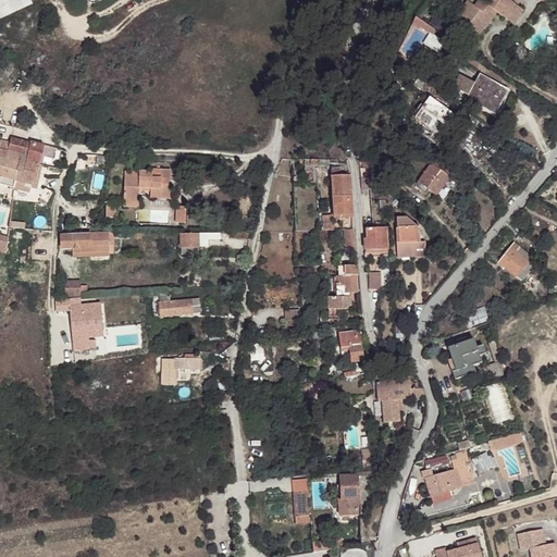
[(28,0),(0,0),(0,17),(32,7),(28,0)]
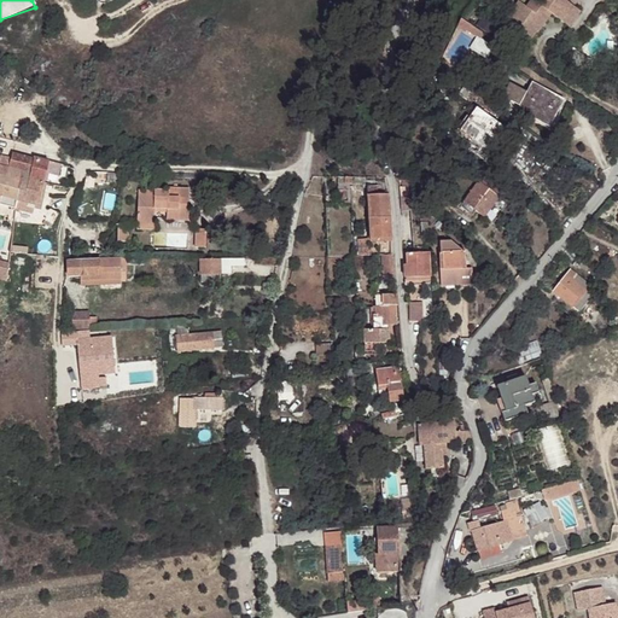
[(517,16),(517,19),(508,33),(505,30),(502,34),(516,44),(513,46),(522,52),(536,33),(537,33),(546,22),(541,18),(547,11),(551,13),(558,18),(569,3),(564,0),(530,0),(525,7),(518,3),(511,12),(517,16)]
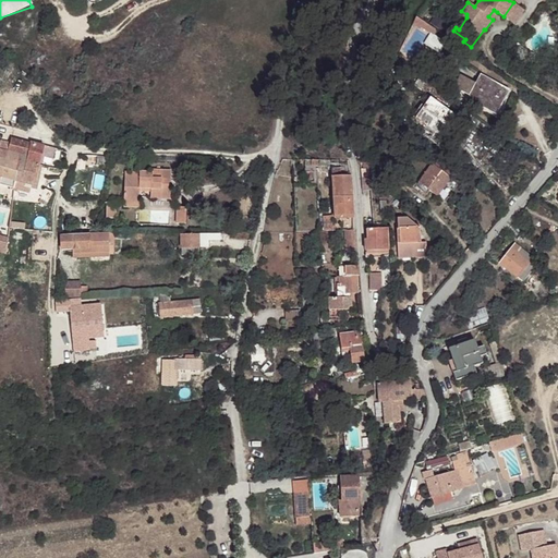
[(513,2),(504,16),(514,24),(524,11),(513,2)]
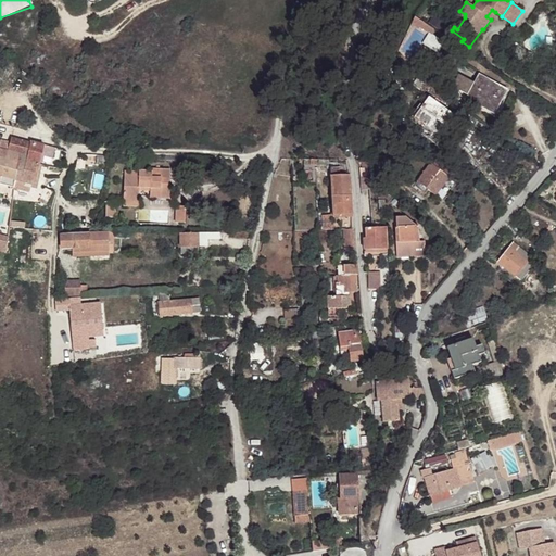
[(487,16),(491,20),(495,12),(492,10),(487,16)]
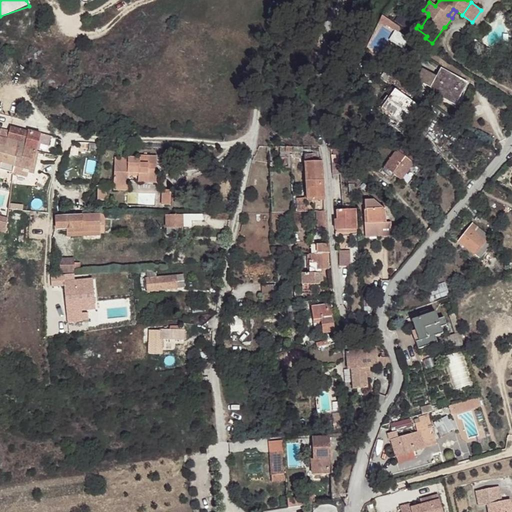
[(414,22),(418,25),(421,27),(428,16),(428,13),(423,10),(414,22)]
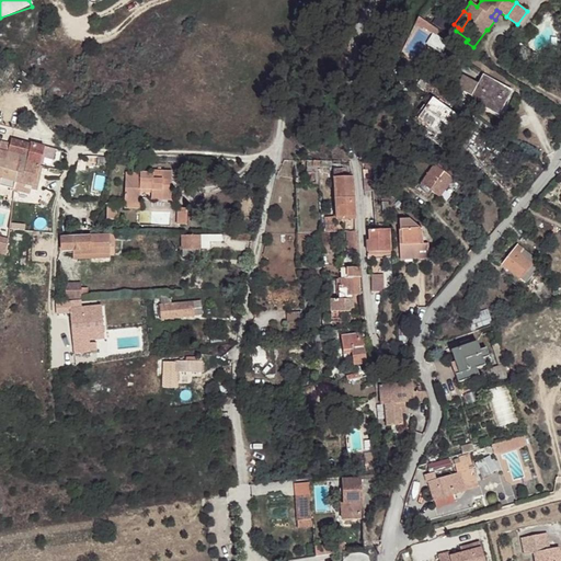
[(436,35),(438,31),(419,18),(415,22),(434,34),(436,35)]
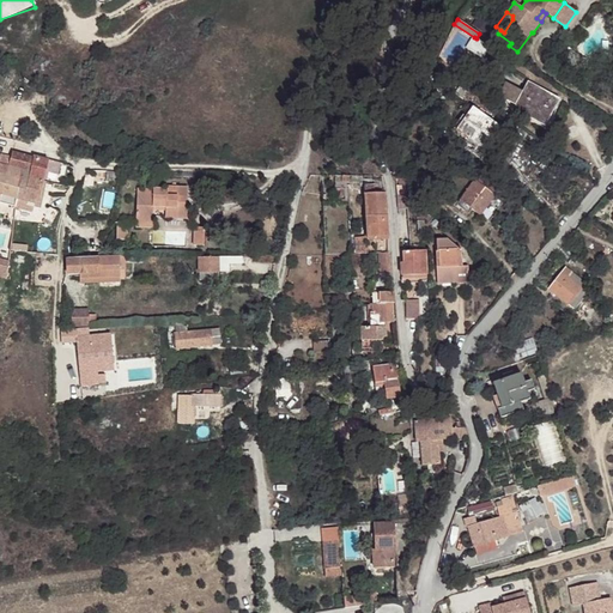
[(490,47),(477,38),(474,37),(467,48),(483,59),(490,47)]
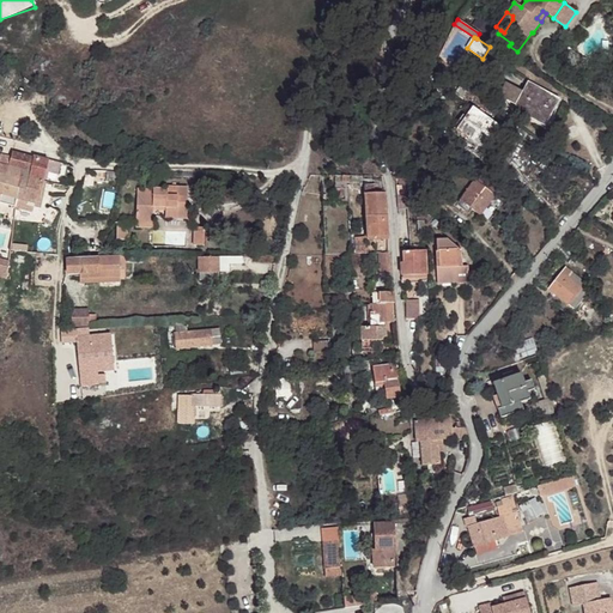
[(550,115),(558,99),(528,83),(523,92),(505,82),(496,98),(505,103),(507,101),(516,105),(515,109),(529,116),(528,119),(540,126),(547,132),(554,119),(550,115)]
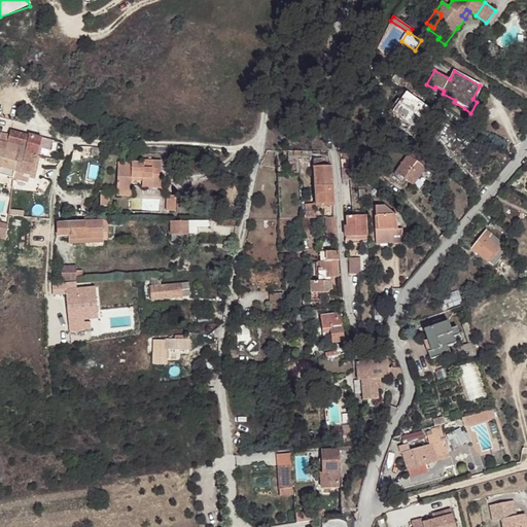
[(390,88),(373,86),(372,97),(389,97),(390,88)]
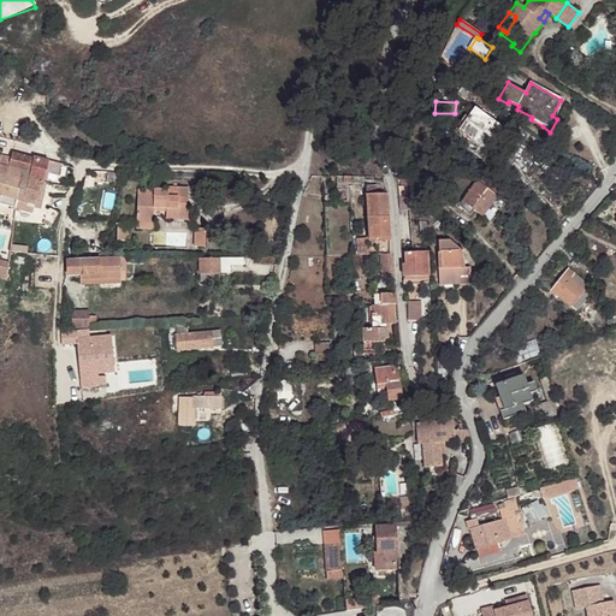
[(469,119),(460,131),(479,144),(503,163),(521,138),(504,128),(503,130),(475,111),(469,119)]
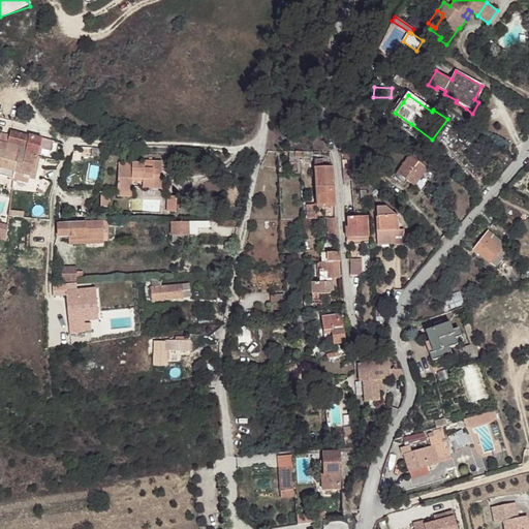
[(395,113),(403,102),(400,100),(390,114),(408,127),(411,124),(395,113)]
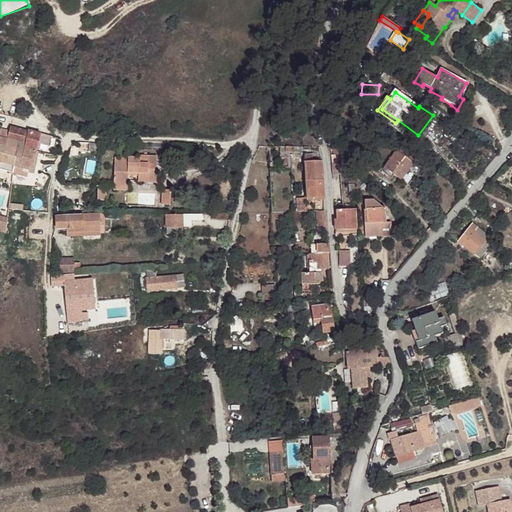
[(348,123),(342,125),(349,140),(354,137),(348,123)]
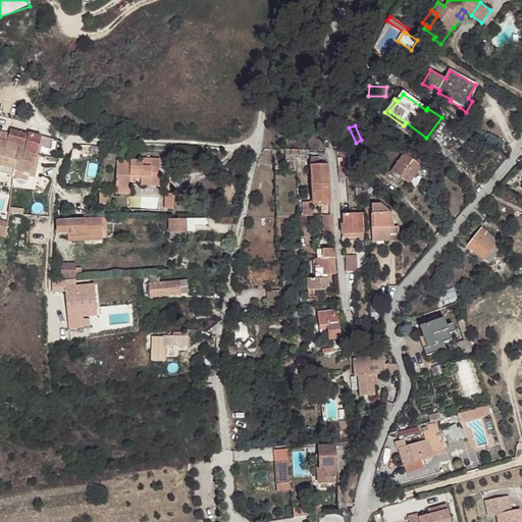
[(9,135),(8,137),(0,135),(0,164),(0,165),(0,171),(12,175),(13,168),(32,173),(39,146),(49,148),(51,139),(29,134),(29,135),(10,129),(9,135)]
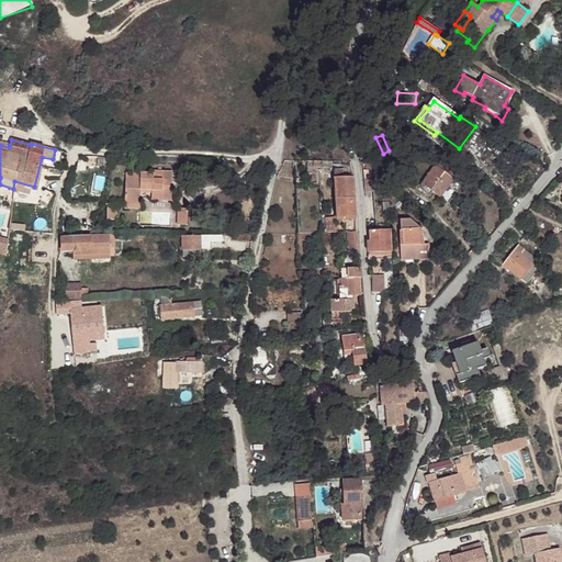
[(108,166),(108,158),(98,157),(98,166),(108,166)]
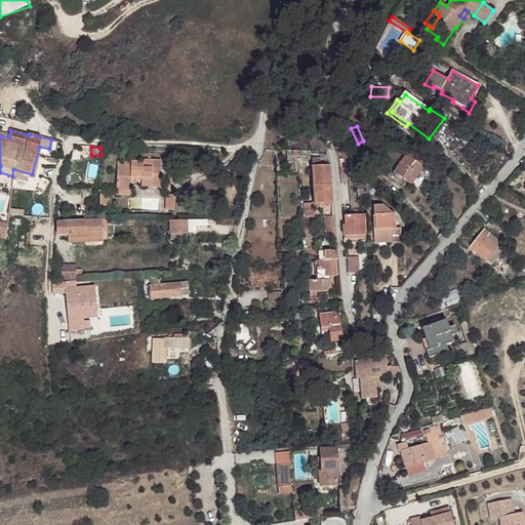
[(340,177),(349,177),(347,153),(341,154),(342,159),(339,160),(340,177)]
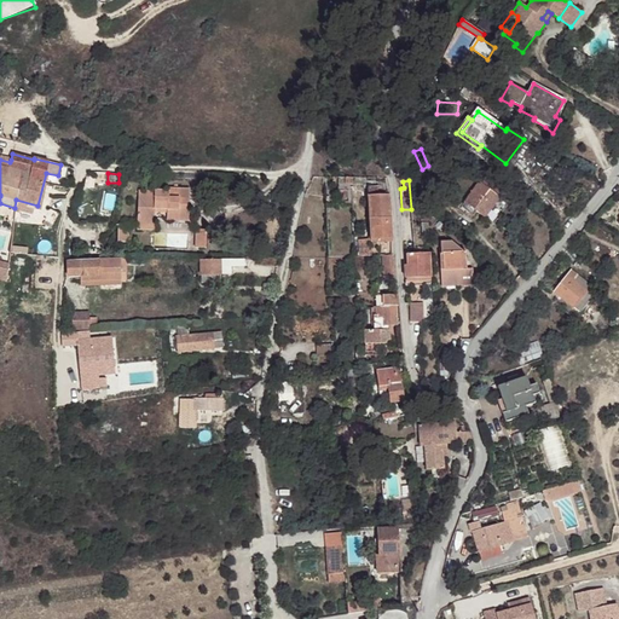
[(480,183),(462,206),(469,212),(472,208),(476,210),(485,218),(499,197),(480,183)]
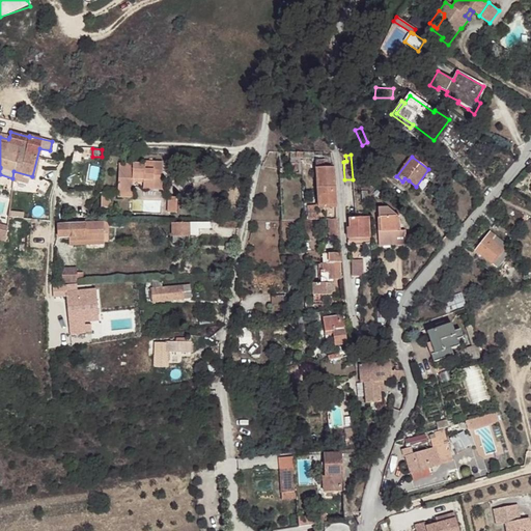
[(318,205),(336,204),(334,167),(325,168),(324,161),(315,161),(318,205)]
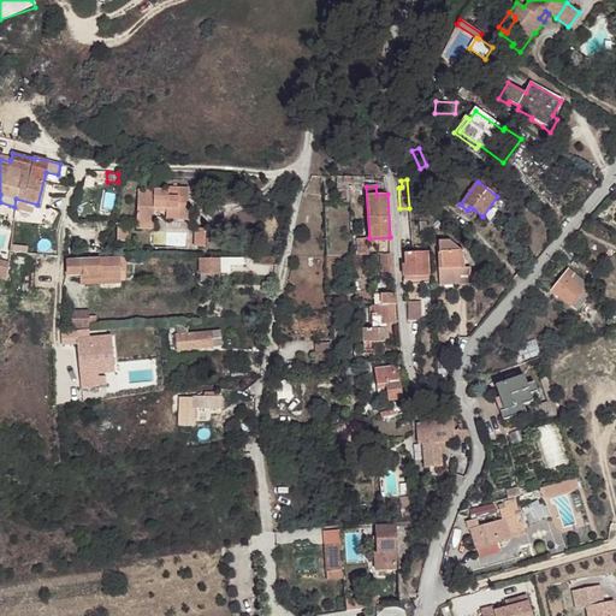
[(169,191),(155,191),(154,196),(138,196),(137,224),(154,224),(154,212),(154,208),(167,208),(167,212),(166,219),(188,220),(188,188),(169,188),(169,191)]
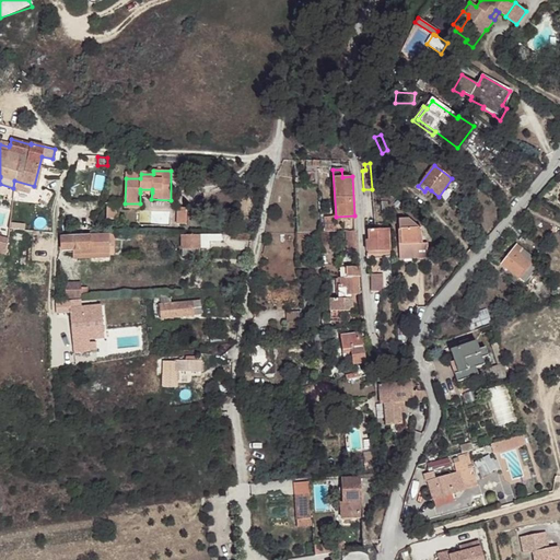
[(50,206),(56,195),(46,189),(41,201),(50,206)]
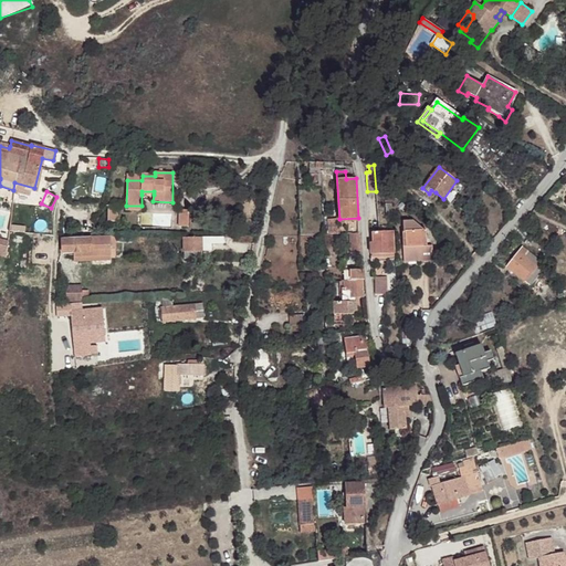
[(118,206),(108,206),(107,221),(117,221),(118,206)]
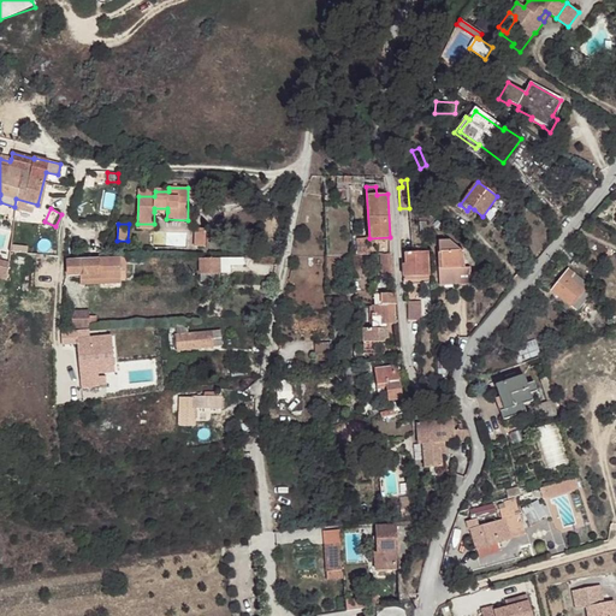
[(205,247),(206,229),(195,229),(195,247),(205,247)]
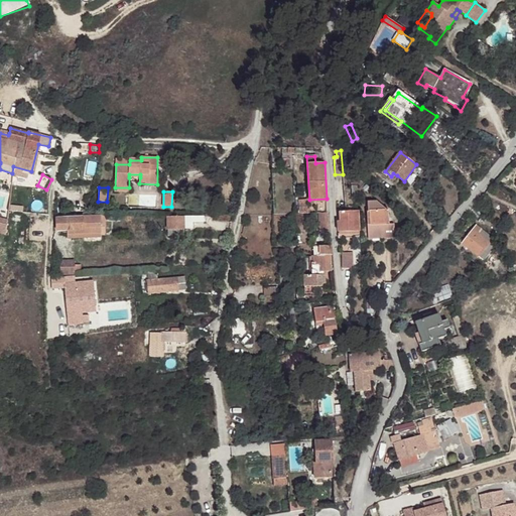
[(308,214),(307,200),(298,201),(299,214),(308,214)]
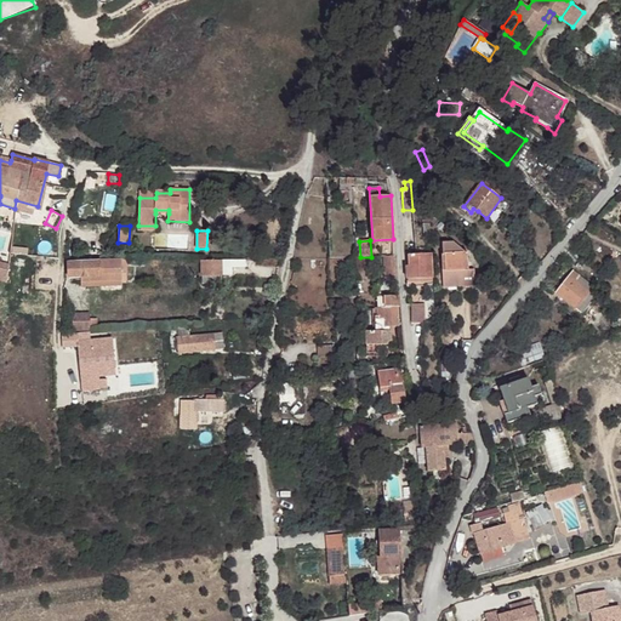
[(442,255),(443,288),(461,286),(461,277),(474,277),(474,269),(468,271),(467,252),(466,252),(454,244),(443,244),(443,255),(442,255)]
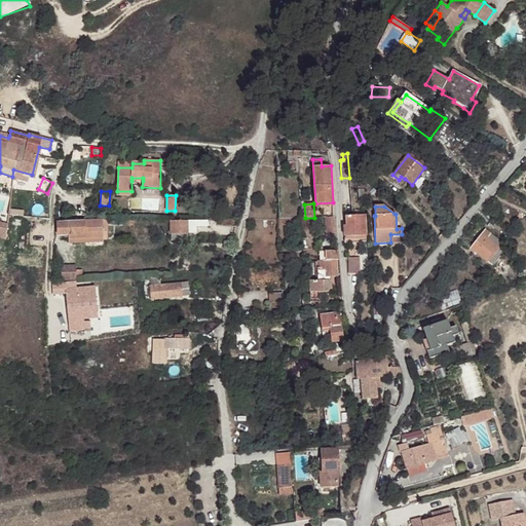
[(367,239),(365,215),(346,216),(346,226),(344,226),(345,242),(360,242),(360,239),(367,239)]
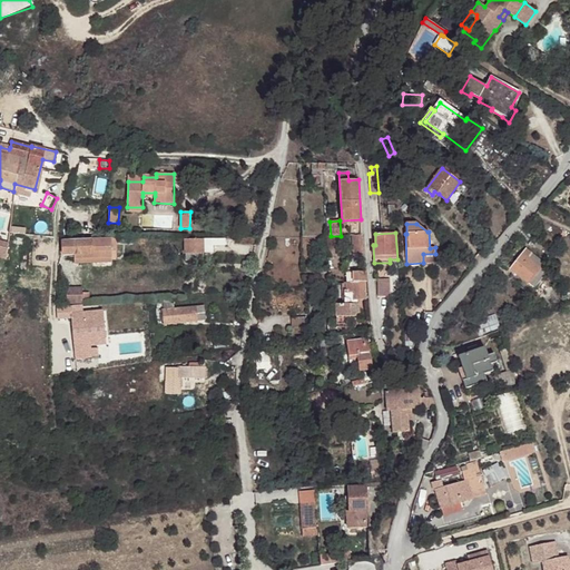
[(363,262),(362,235),(353,235),(353,258),(356,258),(356,262),(363,262)]
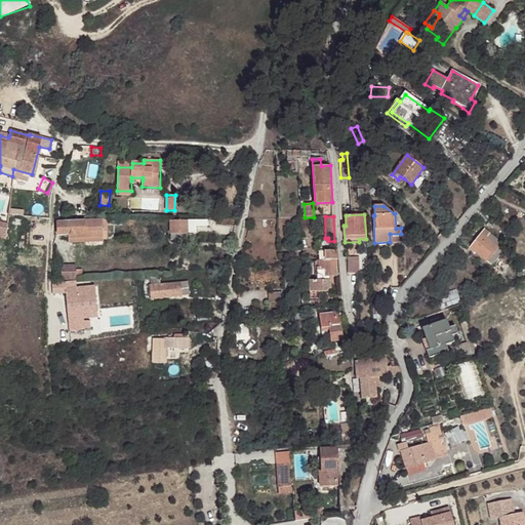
[(84,221),(57,223),(57,235),(84,234),(84,238),(103,237),(103,231),(107,231),(107,219),(84,219),(84,221)]
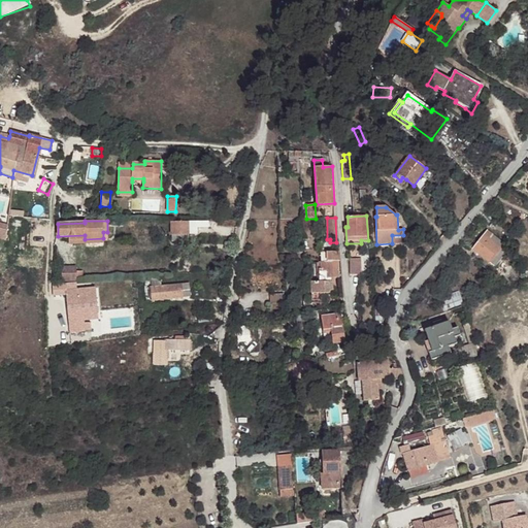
[(208,228),(208,222),(171,223),(171,235),(197,234),(197,228),(208,228)]
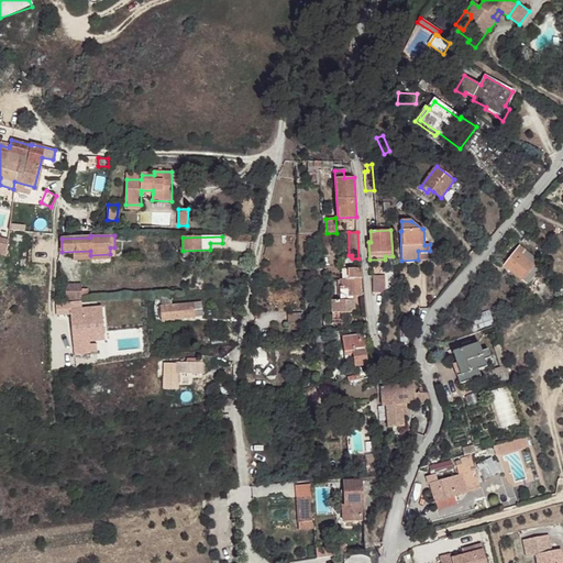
[(344,241),(335,241),(335,246),(337,246),(338,257),(342,257),(342,258),(345,258),(344,241)]
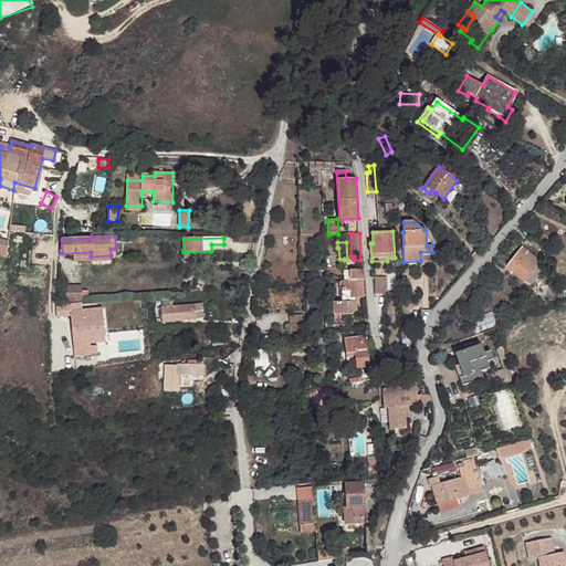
[(522,247),(505,266),(524,282),(525,281),(531,285),(542,271),(536,266),(537,265),(524,255),(527,251),(522,247)]
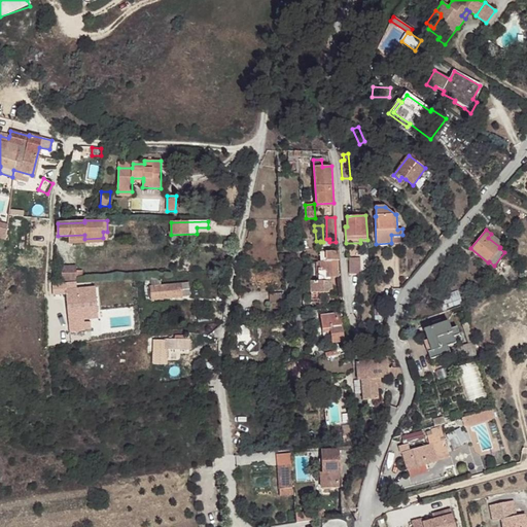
[(503,243),(491,234),(488,238),(500,247),(503,243)]
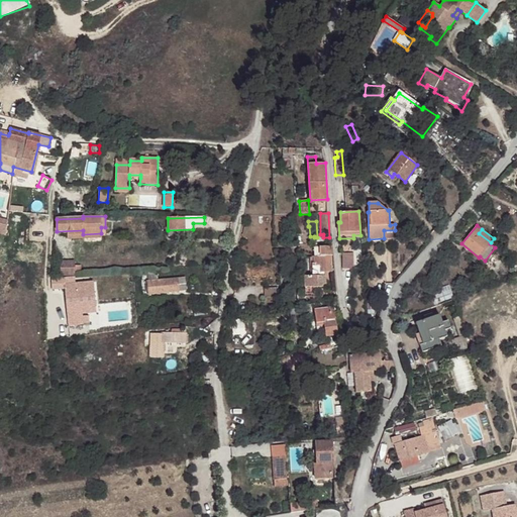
[(83,230),(68,231),(68,239),(101,238),(101,233),(83,234),(83,230)]
